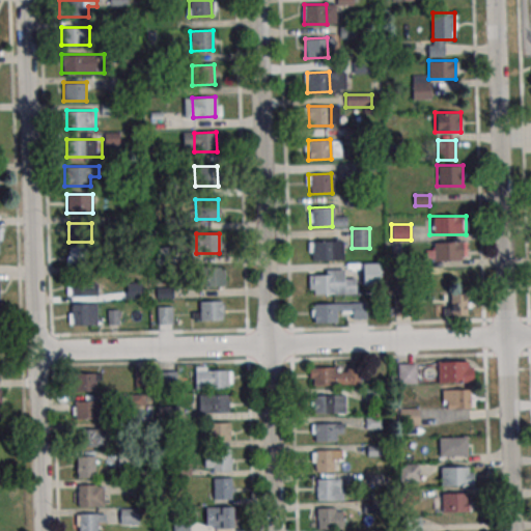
[(311,242),(334,241),(335,260),(312,261),(311,242)]
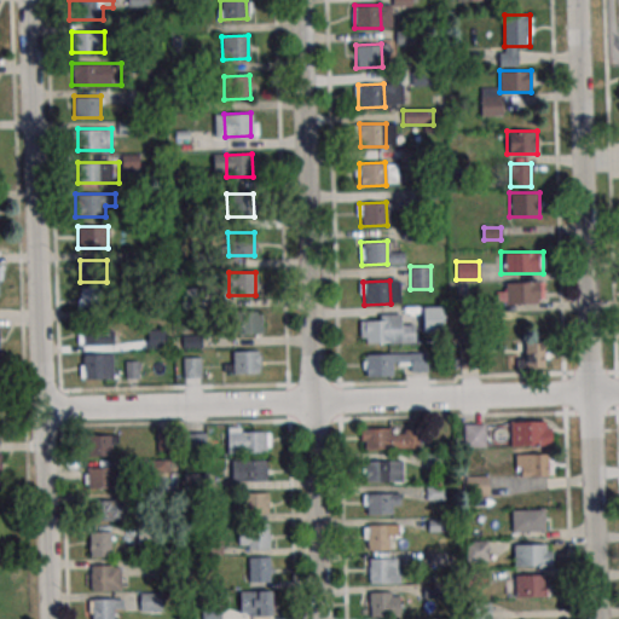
[(543,282),(505,282),(505,293),(498,293),(498,304),(543,304),(543,282)]
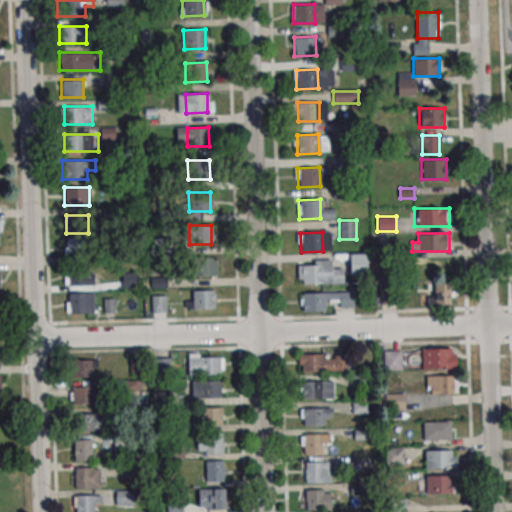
[(164,239),(150,239),(150,254),(164,254),(164,239)]
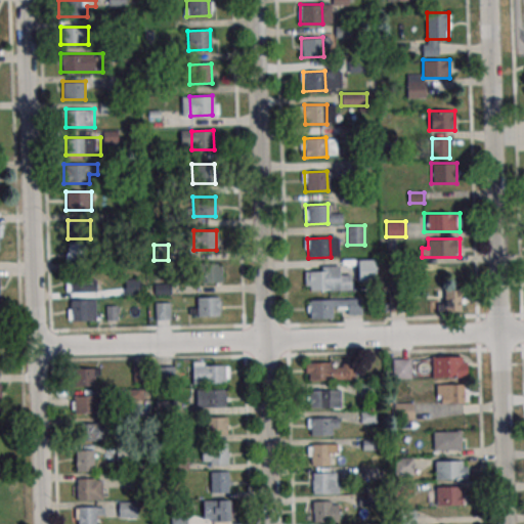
[(357,280),(375,280),(375,258),(357,258),(357,280)]
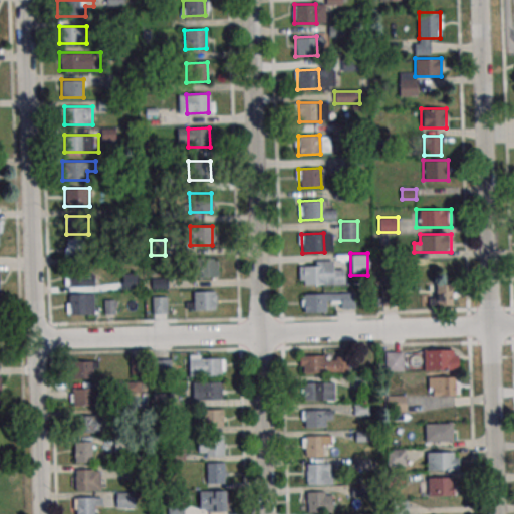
[(193,259),(215,258),(216,277),(194,277),(193,259)]
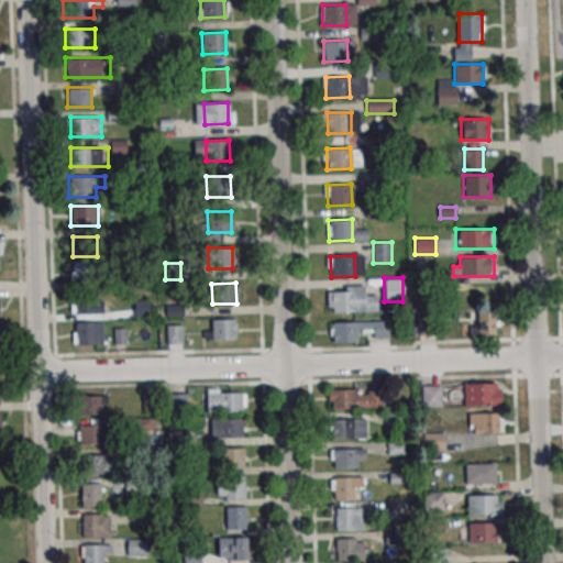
[(331,291),(355,291),(355,312),(332,312),(331,291)]
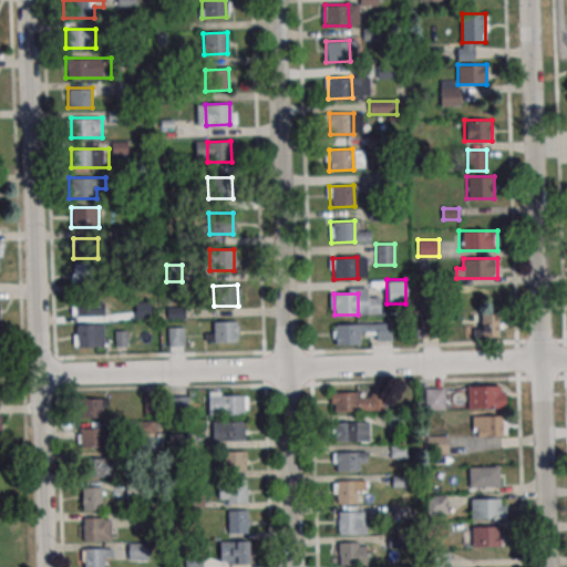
[(72,298),(72,317),(105,317),(105,298),(72,298)]
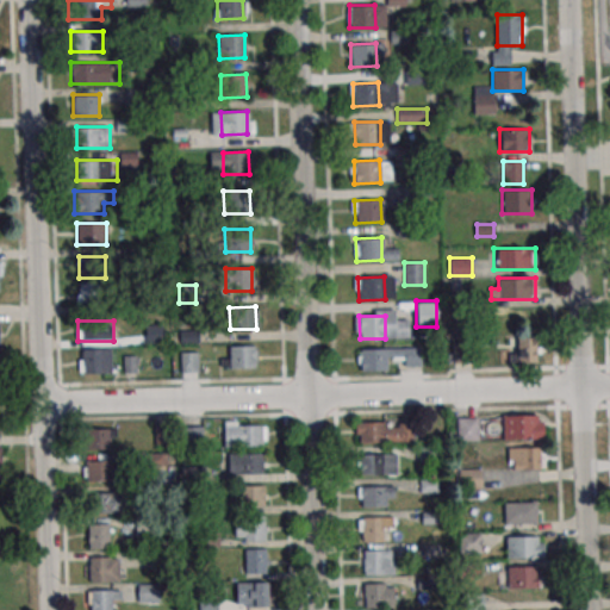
[(537,338),(511,338),(511,363),(537,363),(537,338)]
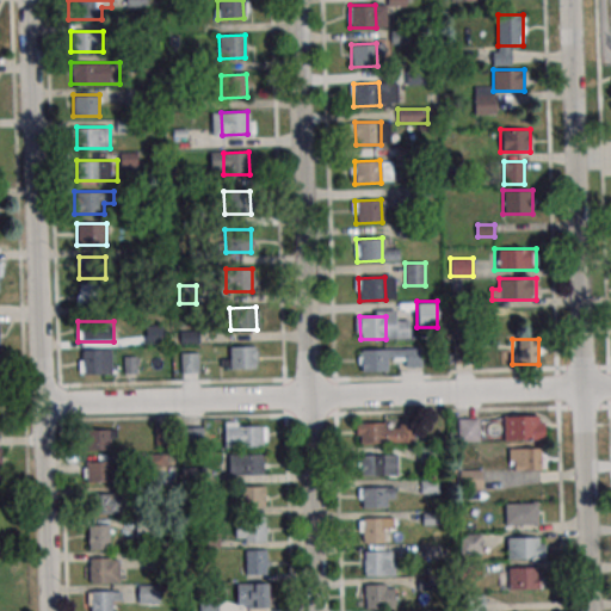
[(228,347),(254,346),(254,369),(229,370),(228,347)]
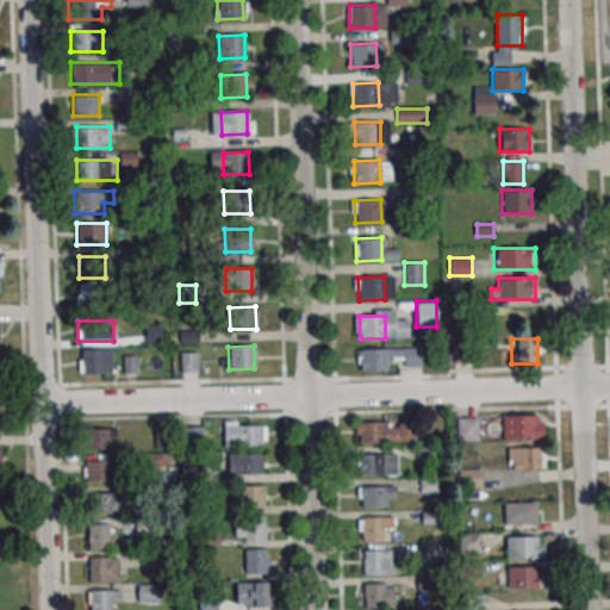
[(79,373),(112,374),(112,349),(80,349),(79,373)]
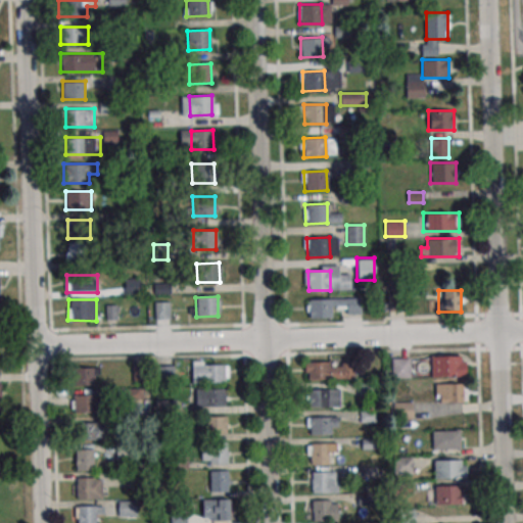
[(308,300),(330,299),(331,319),(308,319),(308,300)]
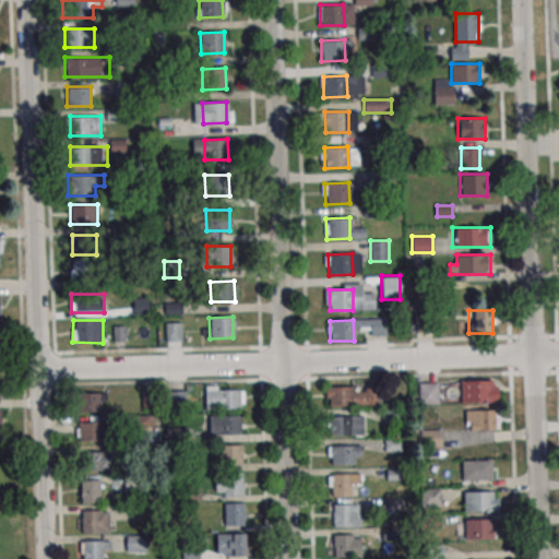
[(182,322),(166,322),(166,344),(182,344),(182,322)]
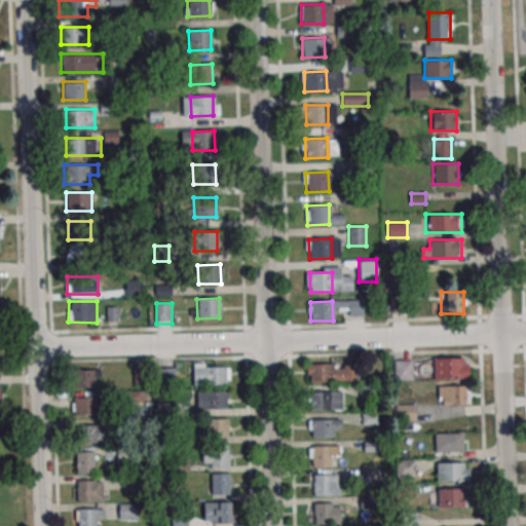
[(434,378),(468,378),(468,358),(434,358),(434,378)]
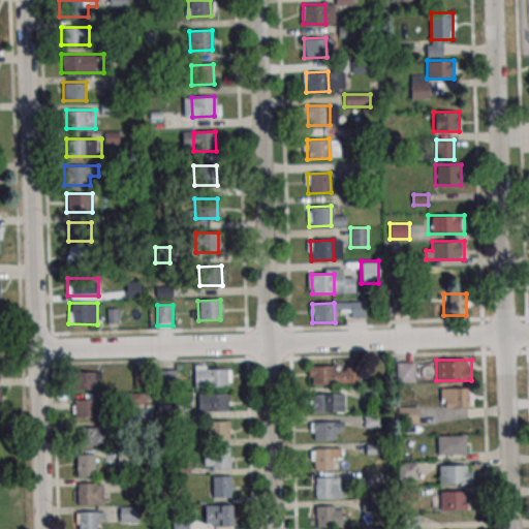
[(397,382),(414,382),(414,362),(397,362),(397,382)]
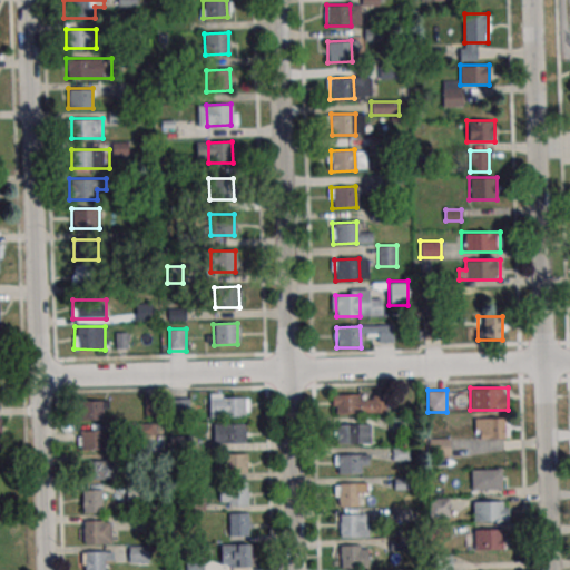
[(208,416),(248,416),(248,394),(208,394),(208,416)]
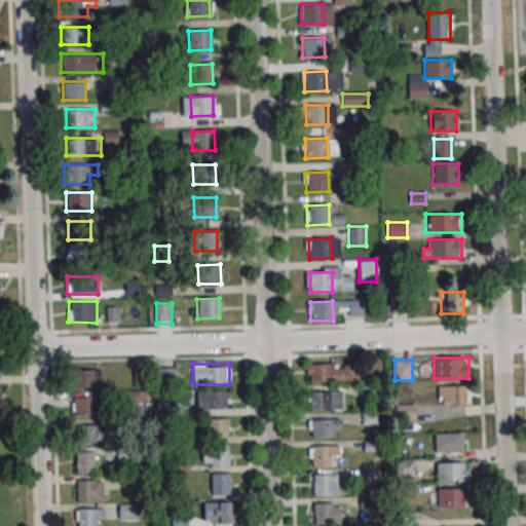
[(357,364),(307,364),(307,380),(357,380),(357,364)]
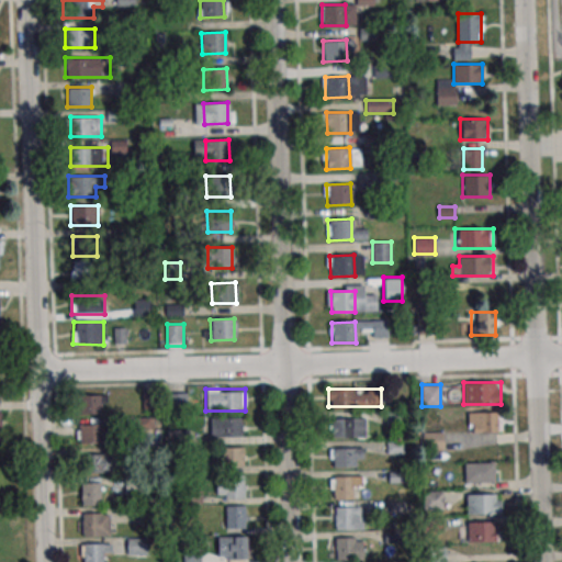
[(167,391),(167,413),(187,413),(187,391),(167,391)]
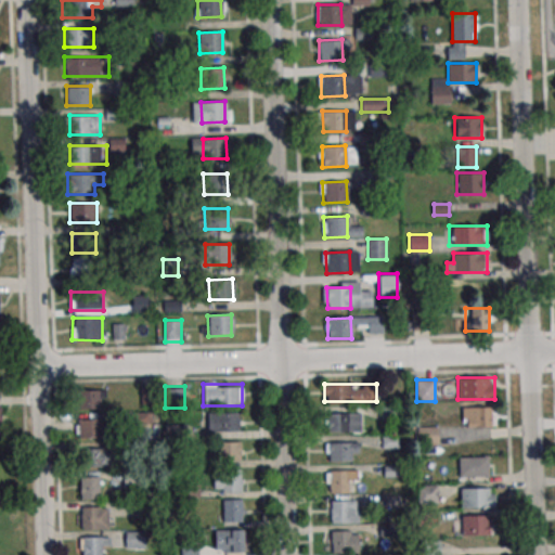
[(104,409),(104,390),(79,390),(79,409),(104,409)]
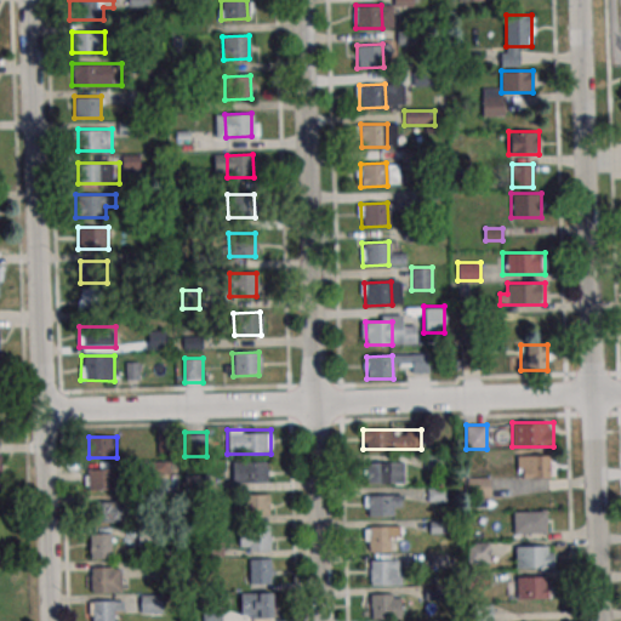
[(554,455),(517,455),(517,478),(554,478),(554,455)]
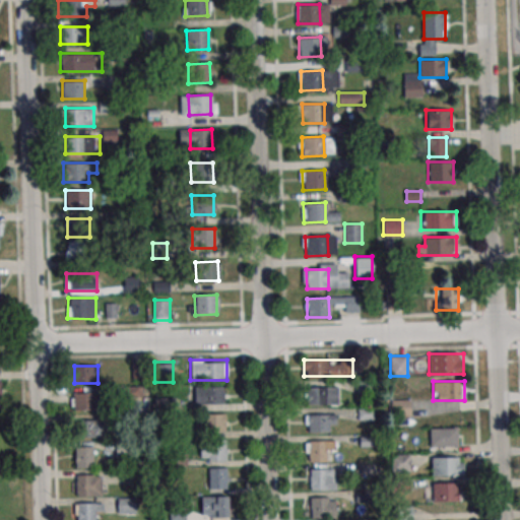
[(224,404),(224,387),(191,387),(191,404),(224,404)]
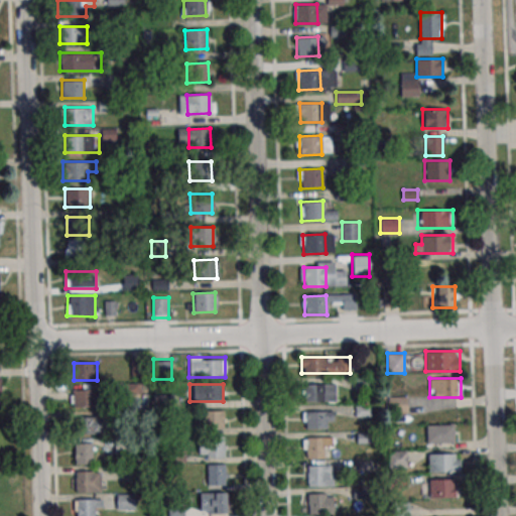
[(336,401),(336,384),(303,384),(303,401),(336,401)]
